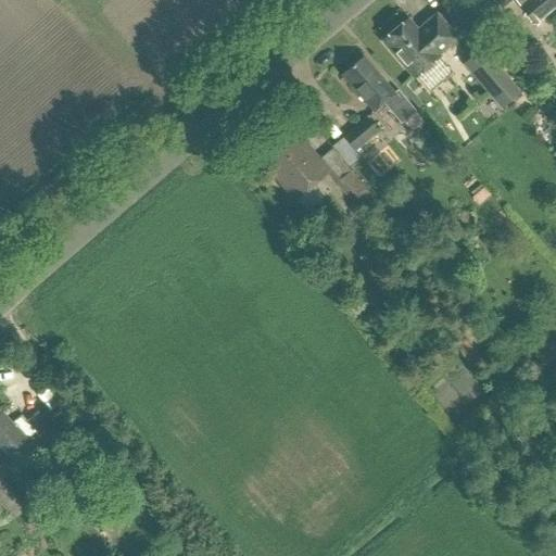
[(510,0),(515,0),(535,24),(555,5),(555,0),(495,0),(502,8),(510,0)]
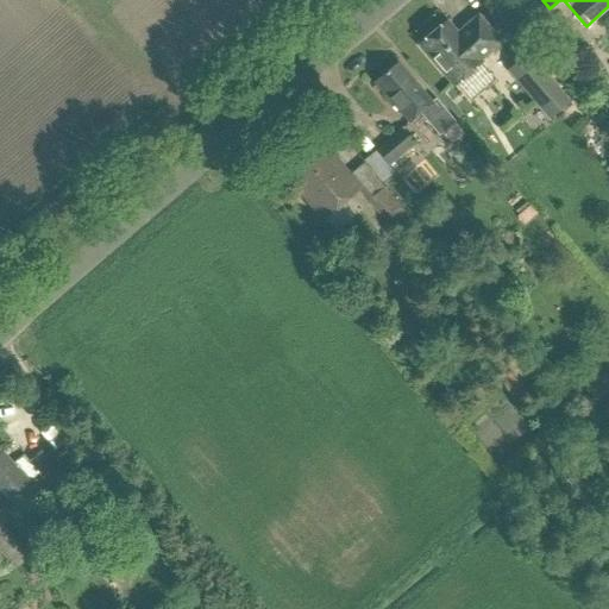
[(419,46),(453,87),(482,62),(481,61),(502,43),(478,16),(457,33),(447,22),(419,46)]
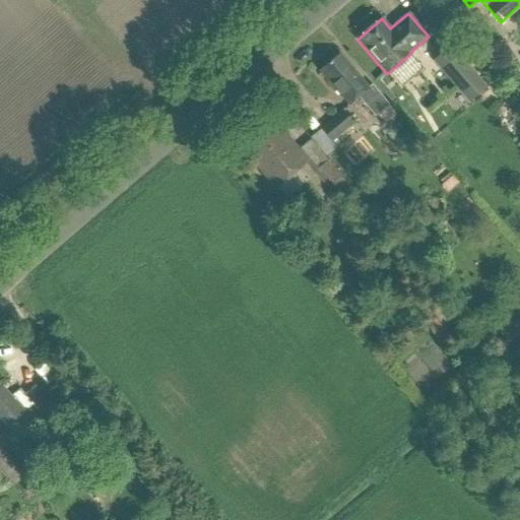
[(452,44),(435,59),(471,102),(490,85),(452,44)]
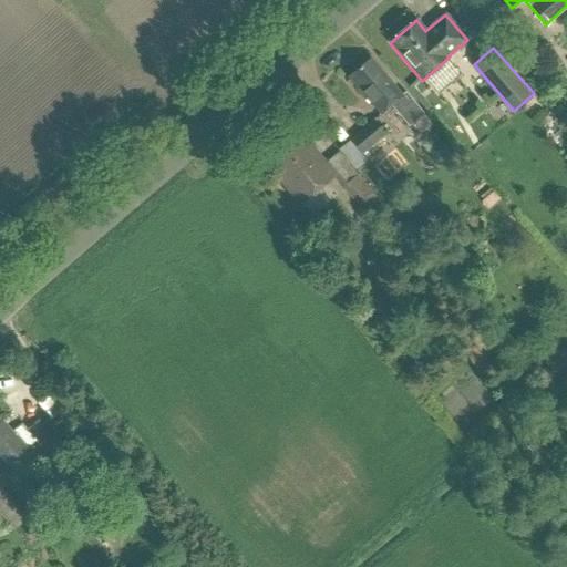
[(389,107),(408,129),(424,114),(405,92),(402,95),(371,59),(349,78),(380,115),(389,107)]
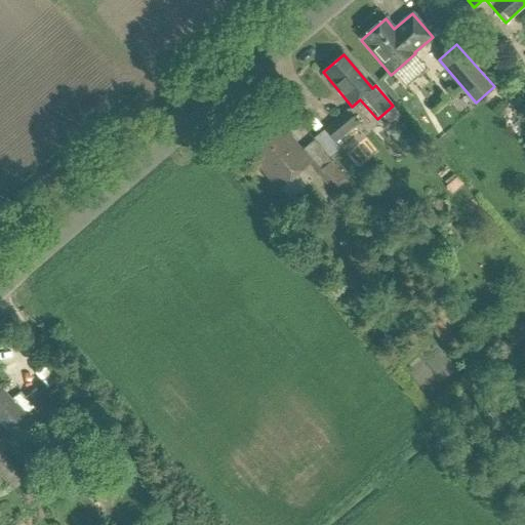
[(267,118),(240,138),(257,159),(253,161),(278,191),(312,161),(287,134),(283,137),(267,118)]
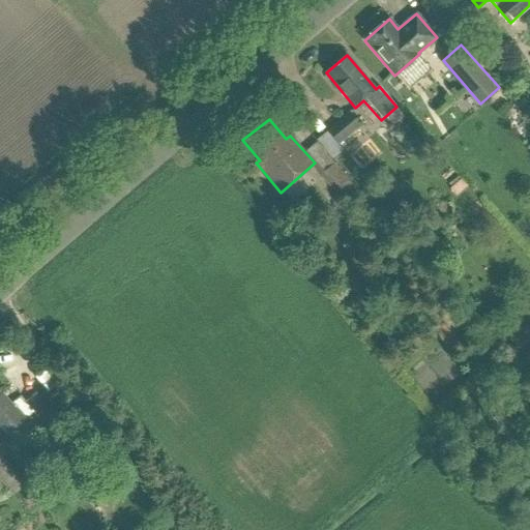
[(0,390),(0,425),(6,434),(22,451),(38,437),(23,420),(24,419),(11,404),(2,393),(0,390)]
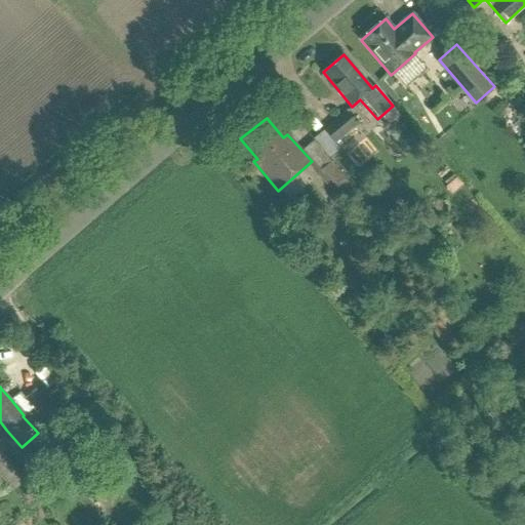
[(36,390),(26,399),(33,407),(41,416),(51,407),(36,390)]
